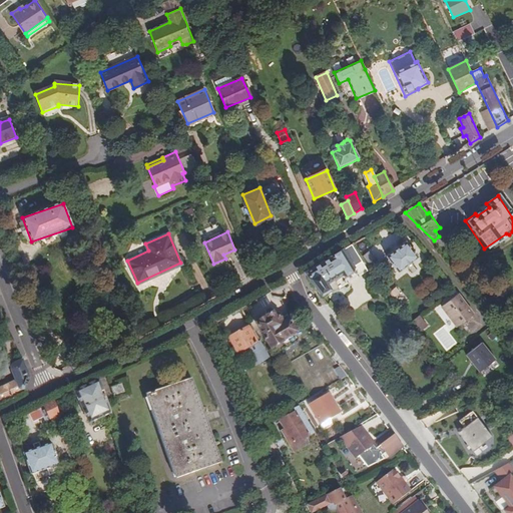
[(419,257),(408,240),(388,255),(400,271),(419,257)]
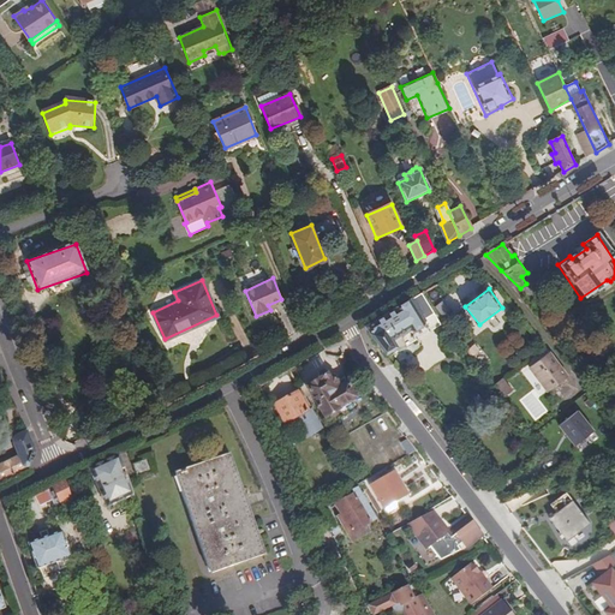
[(423,294),(422,293),(365,326),(389,357),(440,326),(431,311),(433,311),(423,296),(423,294)]
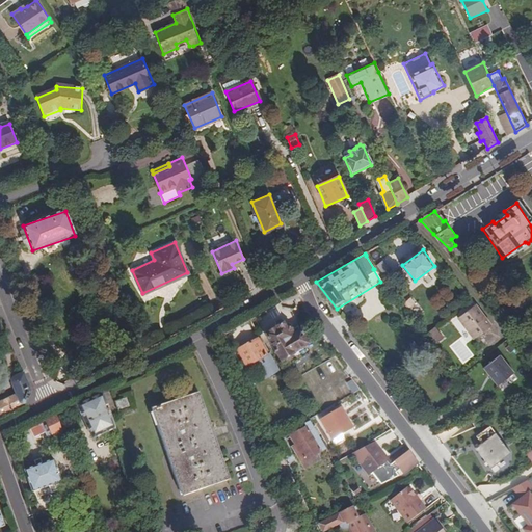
[(376,267),(366,255),(366,256),(374,269),(376,267)]
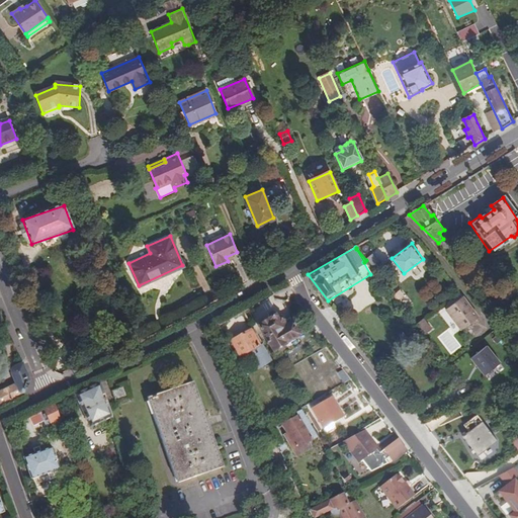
[(416,324),(423,319),(414,307),(410,310),(408,308),(413,304),(400,288),(393,293),(416,324)]
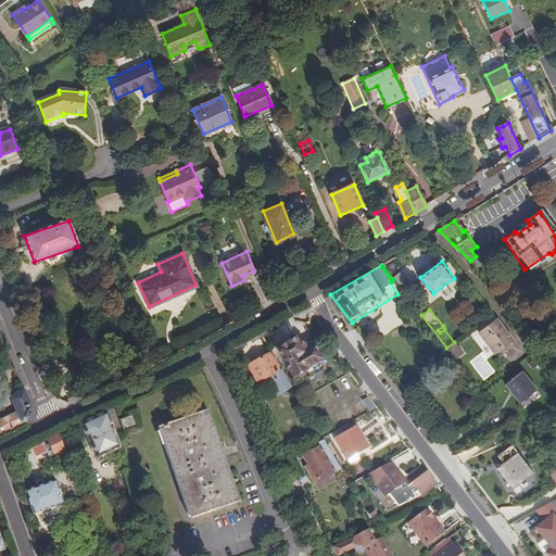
[(515,340),(496,317),(477,331),(496,355),(515,340)]
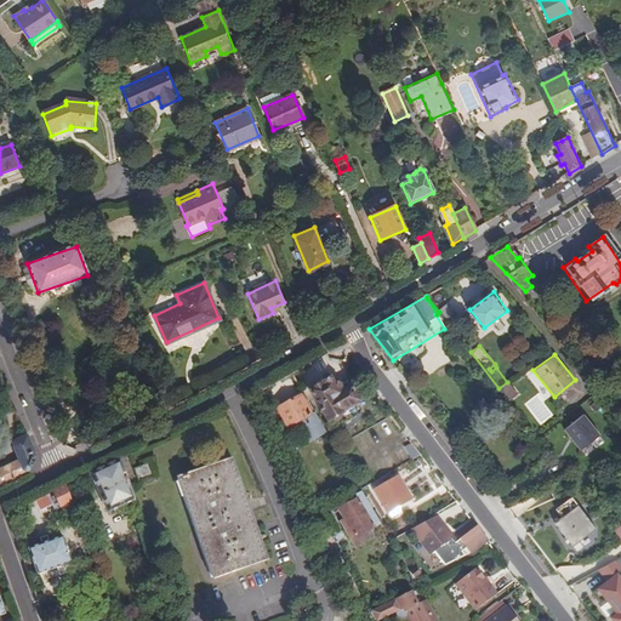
[(339,415),(354,405),(357,403),(345,382),(339,387),(332,386),(329,379),(326,376),(323,377),(320,379),(320,383),(308,391),(326,423),(328,422),(340,416),(339,415)]
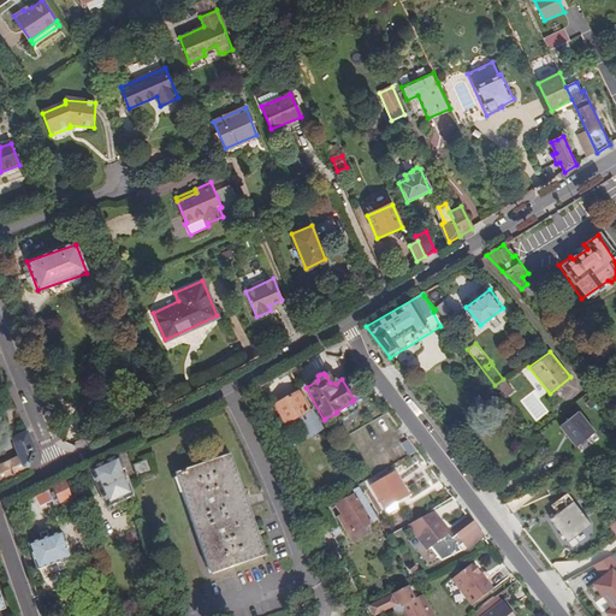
[(503,396),(513,390),(503,379),(495,385),(503,396)]
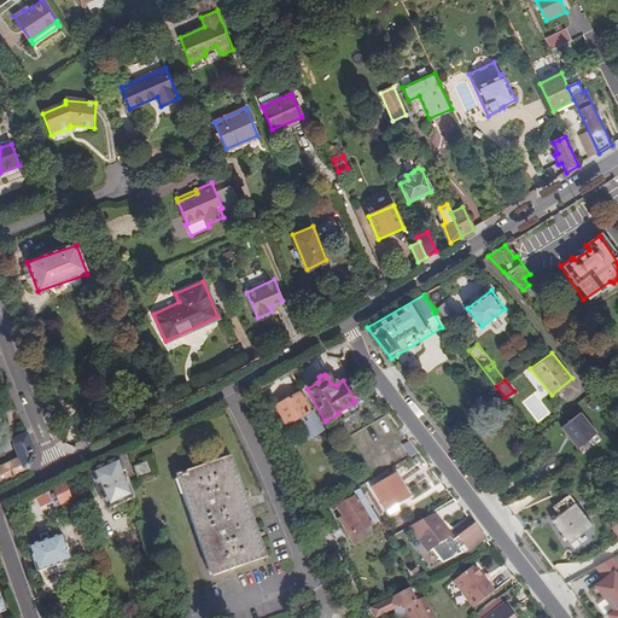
[(273,400),(266,385),(258,390),(264,403),(273,400)]
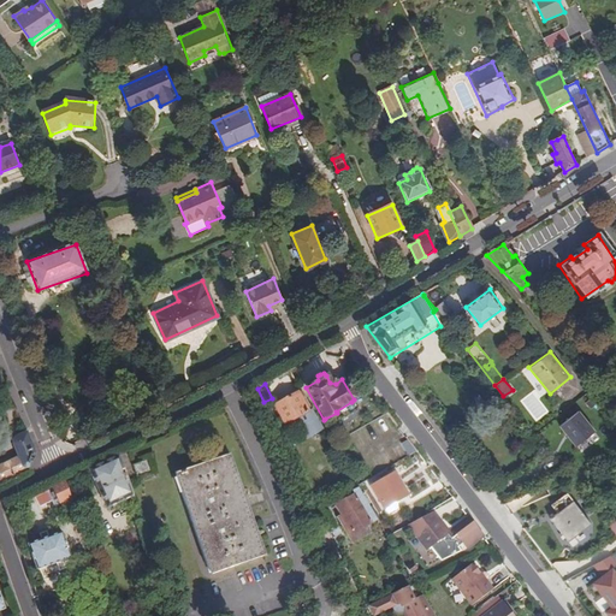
[(312,410),(300,391),(296,395),(307,414),(312,410)]
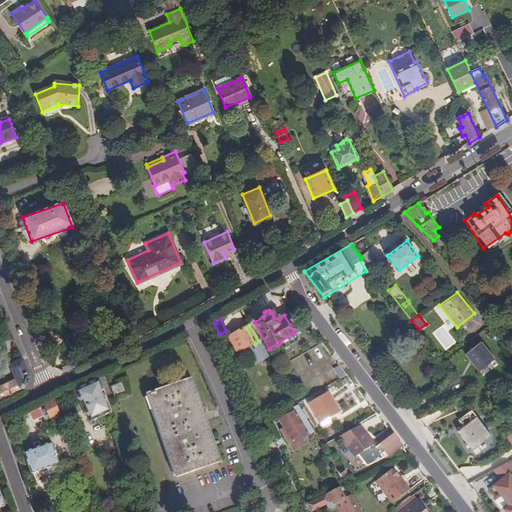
[(254,366),(268,357),(259,341),(255,344),(246,328),(226,339),(236,355),(244,350),(254,366)]
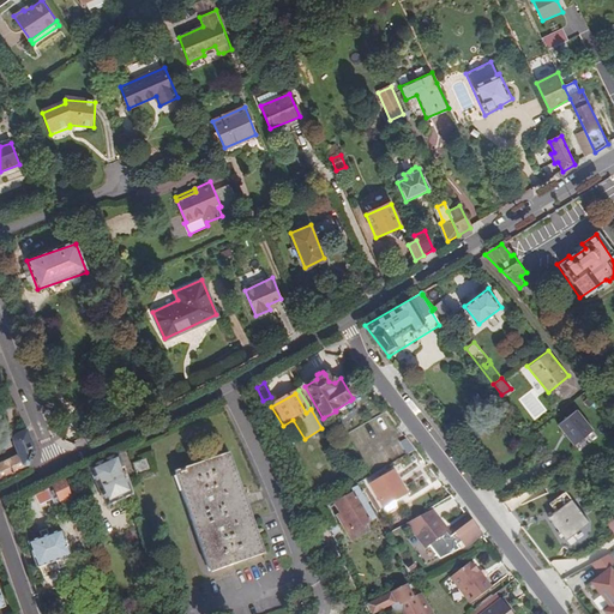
[(356,410),(350,401),(335,410),(336,411),(324,417),(327,425),(356,410)]
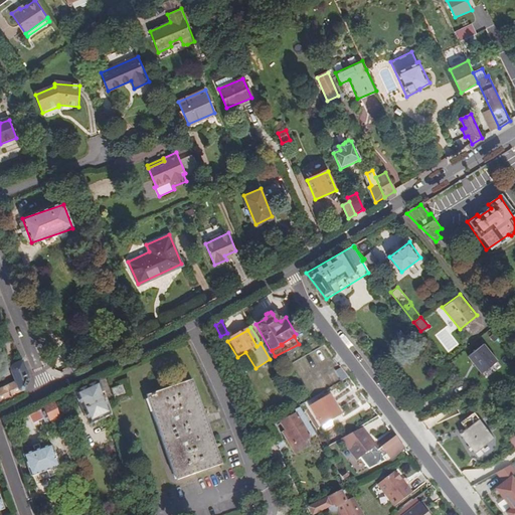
[(486,343),(470,355),(483,372),(499,360),(486,343)]
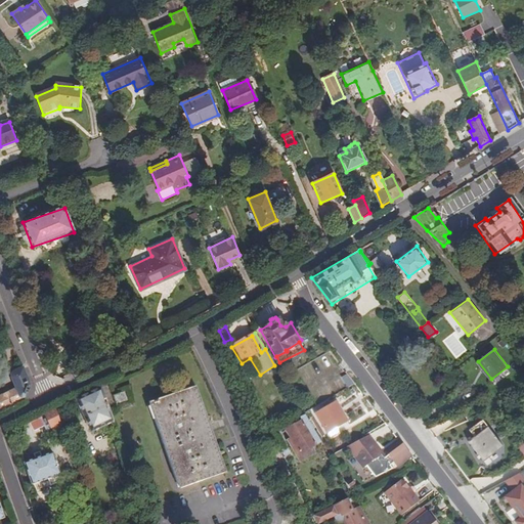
[(0,410),(23,401),(29,386),(23,369),(17,372),(13,375),(13,379),(17,389),(10,392),(9,389),(0,393),(0,410)]
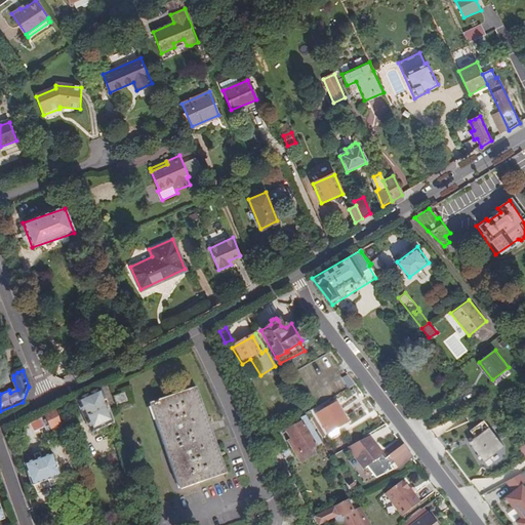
[(347,374),(344,376),(350,388),(355,385),(347,374)]
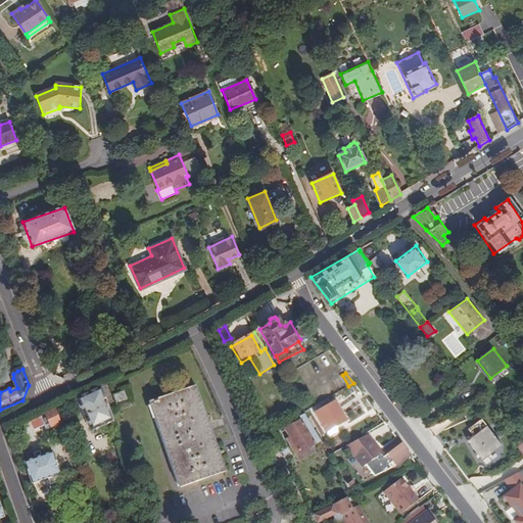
[(113,422),(101,387),(77,399),(88,432),(93,429),(96,433),(101,432),(100,427),(113,422)]
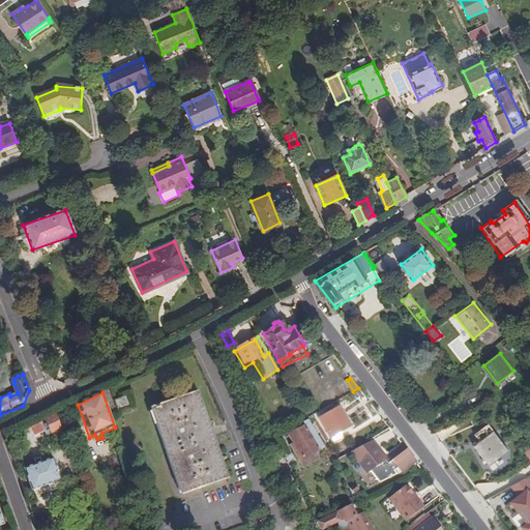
[(195,396),(152,410),(181,494),(224,479),(195,396)]
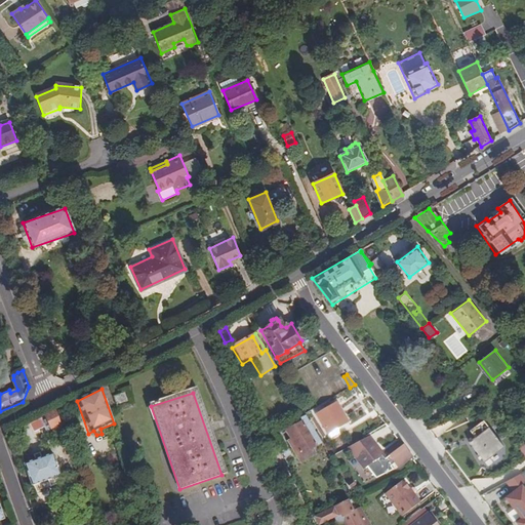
[(123,394),(113,397),(116,406),(126,403),(123,394)]
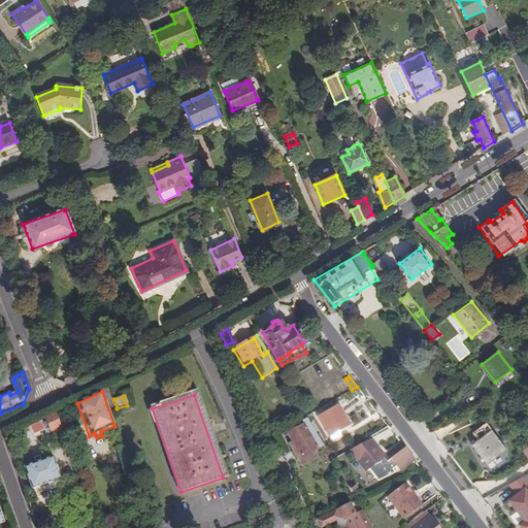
[(338,405),(318,418),(329,437),(350,425),(338,405)]
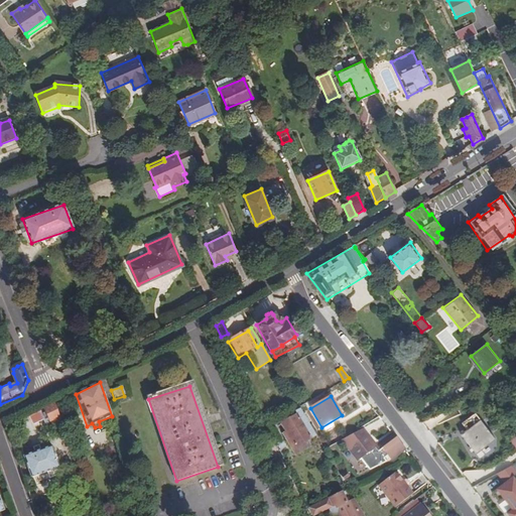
[(61,424),(53,404),(43,410),(45,415),(39,417),(43,424),(51,421),(52,425),(61,424)]
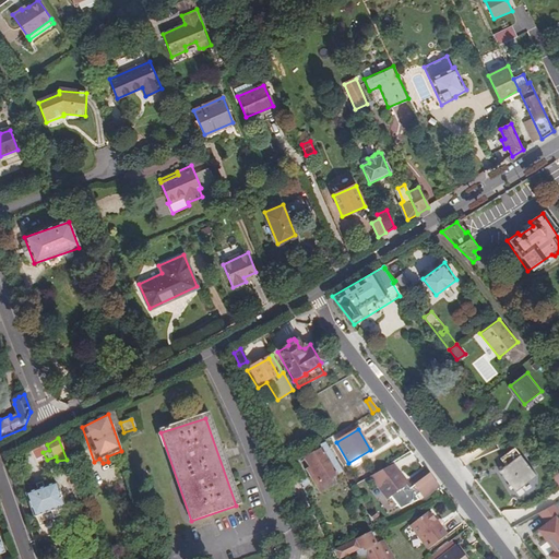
[(324,443),(319,445),(321,450),(305,460),(312,474),(309,476),(322,498),(337,489),(334,482),(344,476),(324,443)]
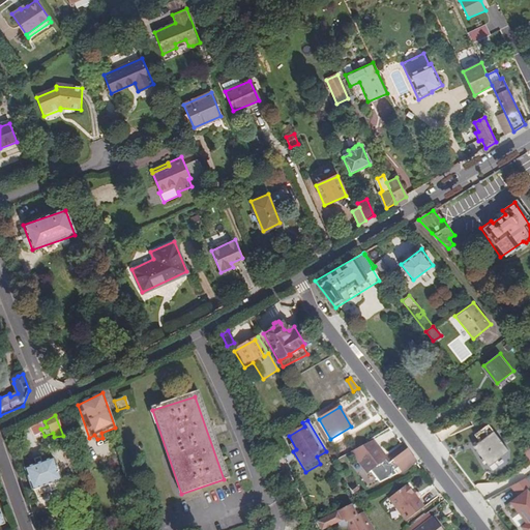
[(487,427),(482,420),(469,431),(474,437),(487,427)]
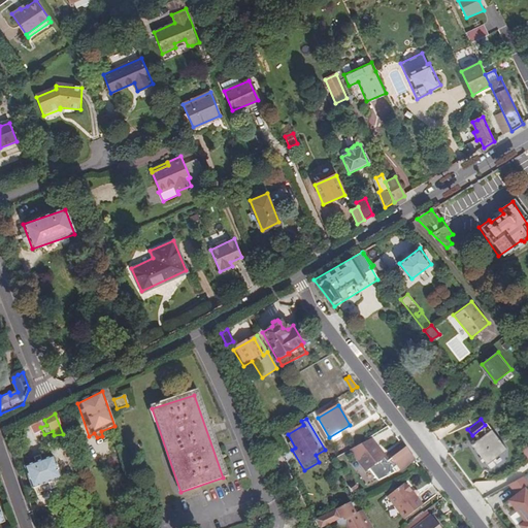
[(487,466),(506,451),(485,425),(472,435),(477,441),(471,447),(487,466)]
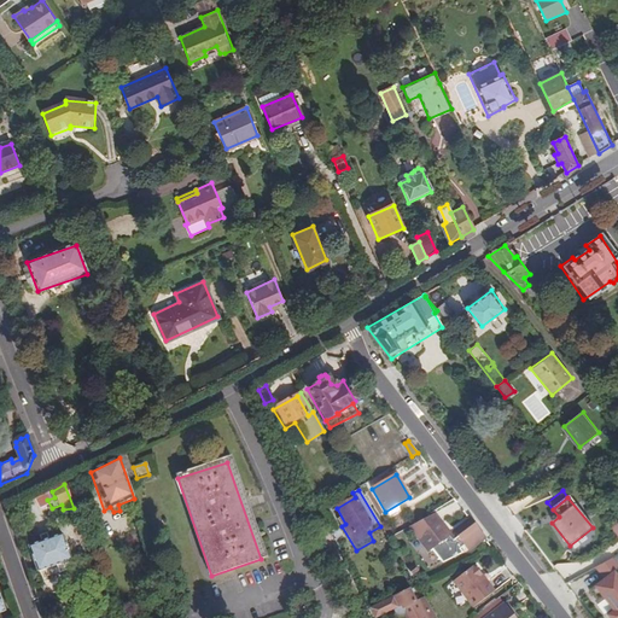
[(433,516),(409,526),(427,549),(431,547),(442,561),(461,553),(460,549),(465,546),(470,551),(484,538),(468,519),(454,530),(458,536),(452,540),(433,516)]
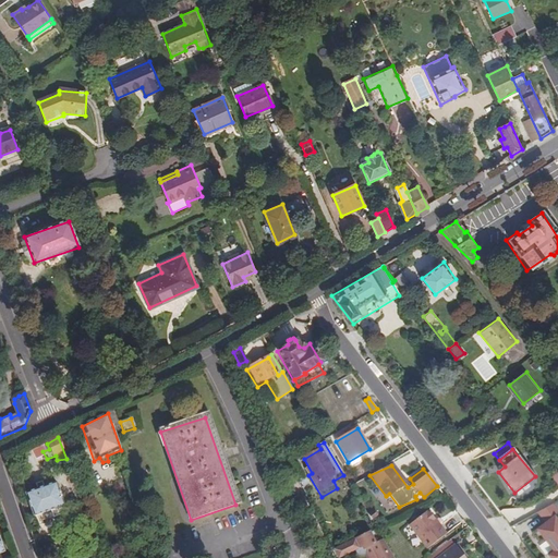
[(50,511),(52,518),(53,519),(64,516),(62,508),(64,507),(56,484),(25,494),(33,518),(39,516),(50,511)]
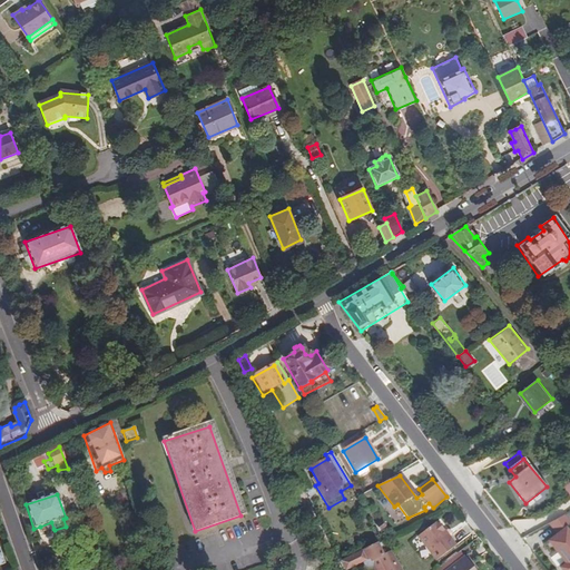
[(569,523),(569,522),(564,514),(550,523),(557,533),(542,543),(550,554),(556,550),(564,562),(559,567),(560,569),(569,569),(569,531),(567,527),(569,523)]
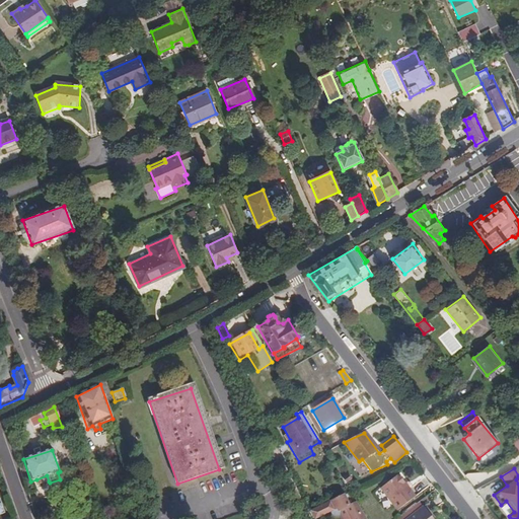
[(409,483),(406,484),(399,474),(380,489),(397,511),(417,497),(410,489),(412,487),(413,485),(411,483),(409,483)]
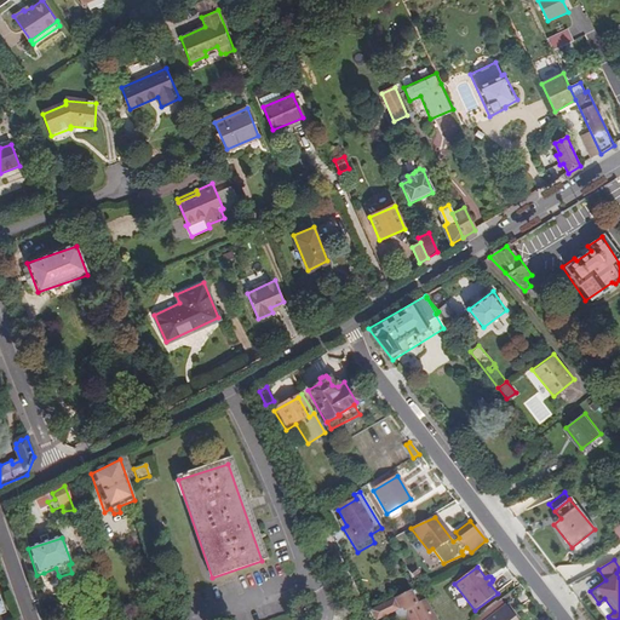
[(46,580),(58,575),(56,568),(44,573),(46,580)]
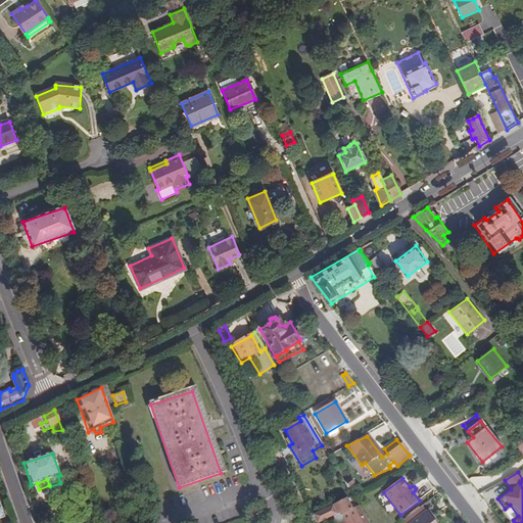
[(343,522),(368,522),(352,496),(313,516),(316,522),(317,522),(332,516),(333,518),(341,519),(343,522)]
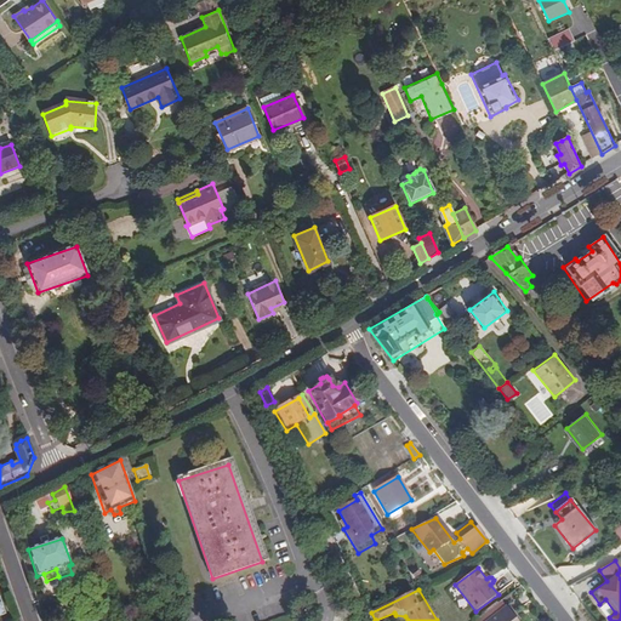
[(517,620),(506,608),(501,602),(474,620),(517,620)]
